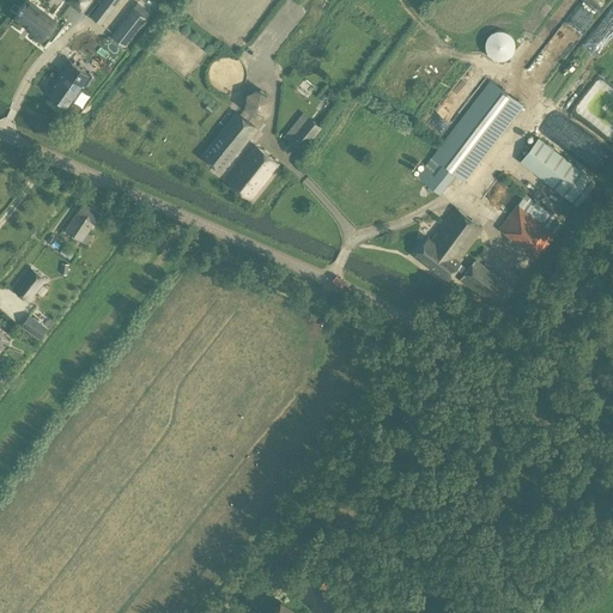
[(20,10),(14,17),(43,40),(56,23),(28,0),(23,7),(22,6),(19,10),(20,10)]
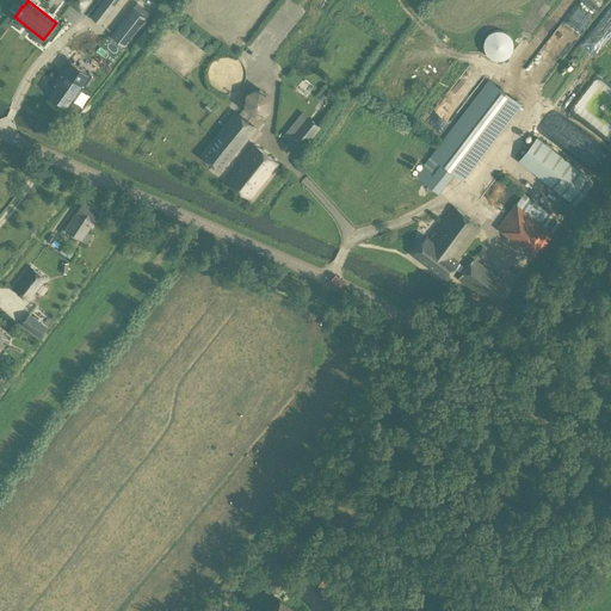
[(103,0),(91,17),(102,25),(119,0),(103,0)]
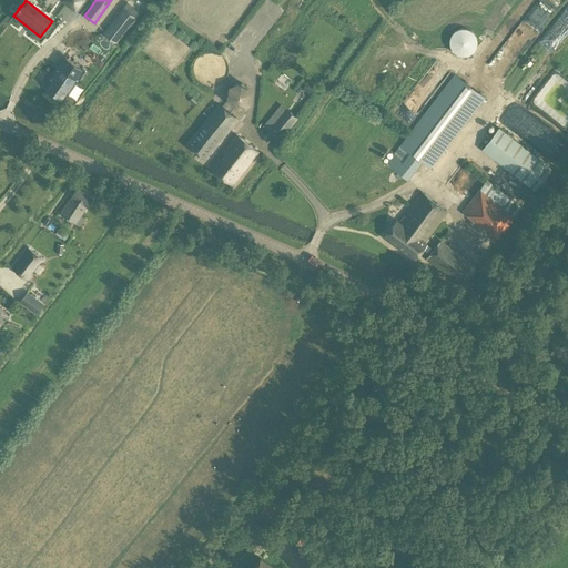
[(123,7),(103,32),(117,43),(137,17),(140,12),(128,2),(124,7),(123,7)]
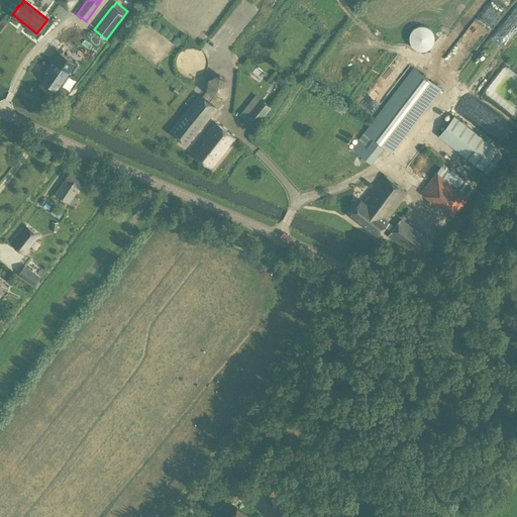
[(410,41),(410,42),(410,43),(411,44),(411,45),(412,45),(413,46),(413,47),(414,48),(415,48),(416,49),(417,49),(418,50),(419,50),(421,50),(422,50),(425,50),(426,50),(427,49),(428,49),(428,48),(429,48),(430,47),(431,46),(432,45),(433,44),(433,43),(434,42),(434,41),(434,40),(434,38),(434,37),(434,36),(434,35),(434,34),(433,33),(433,32),(432,31),(432,30),(431,30),(430,29),(429,28),(429,27),(427,26),(425,26),(422,26),(421,26),(419,26),(417,26),(415,27),(414,28),(413,29),(413,30),(412,30),(411,31),(411,32),(410,33),(410,34),(410,35),(410,36),(409,37),(409,38),(410,40),(410,41)]
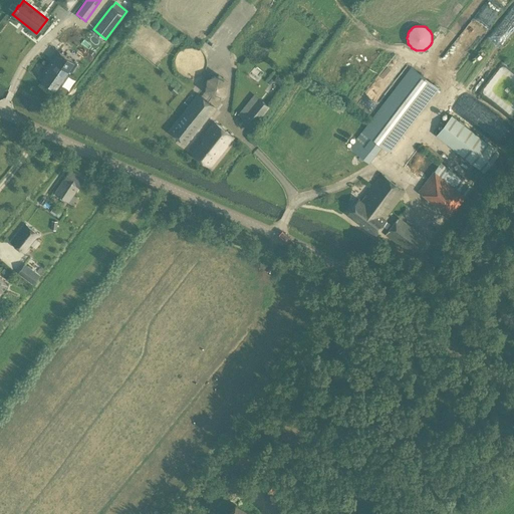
[(76,63),(59,51),(46,68),(40,63),(41,61),(36,57),(28,68),(34,73),(35,75),(37,76),(39,76),(58,89),(76,63)]
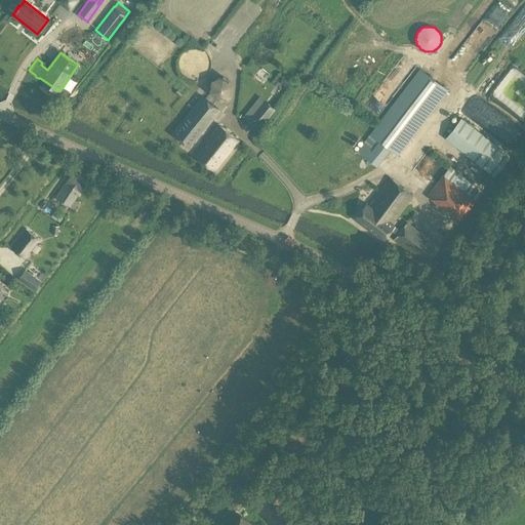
[(377,166),(390,150),(397,156),(448,89),(421,69),(358,152),(377,166)]
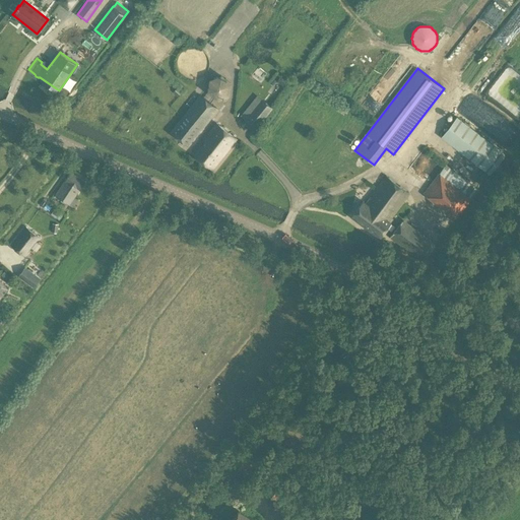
[(217,99),(229,94),(231,82),(221,75),(210,79),(208,90),(217,99)]
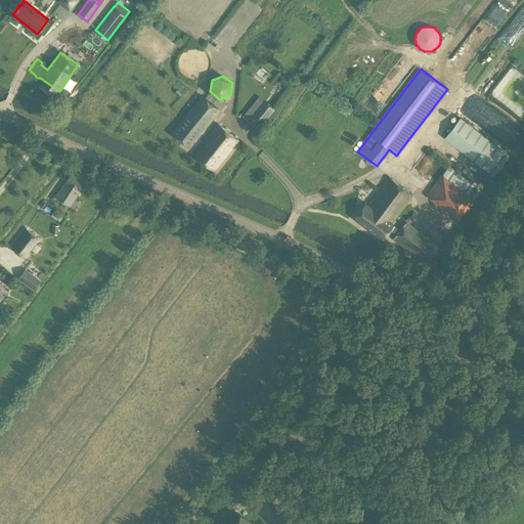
[(219,108),(202,95),(172,132),(189,146),(219,108)]
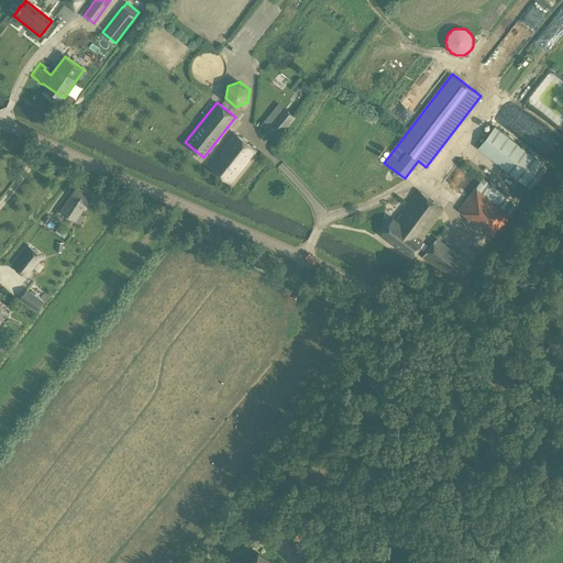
[(283,107),(266,129),(278,138),(295,117),(283,107)]
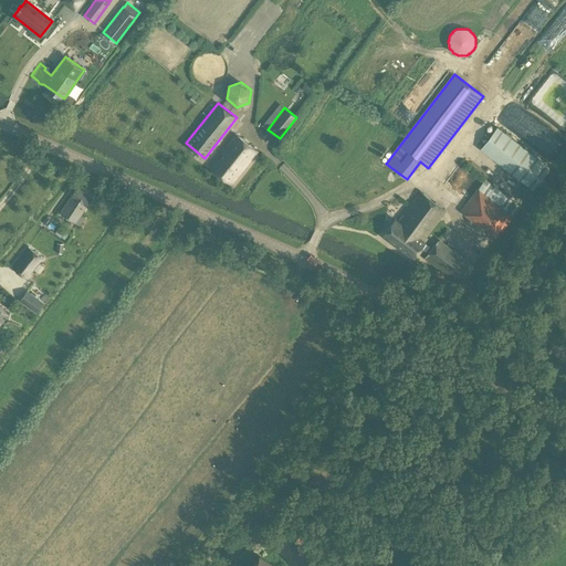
[(258,150),(237,133),(209,167),(231,184),(258,150)]
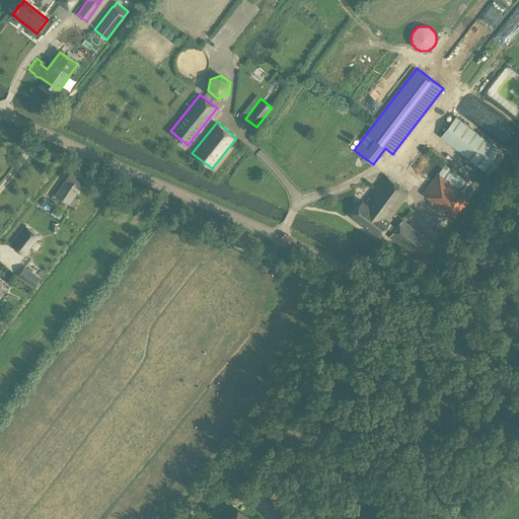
[(464,155),(490,174),(505,154),(480,135),(464,155)]
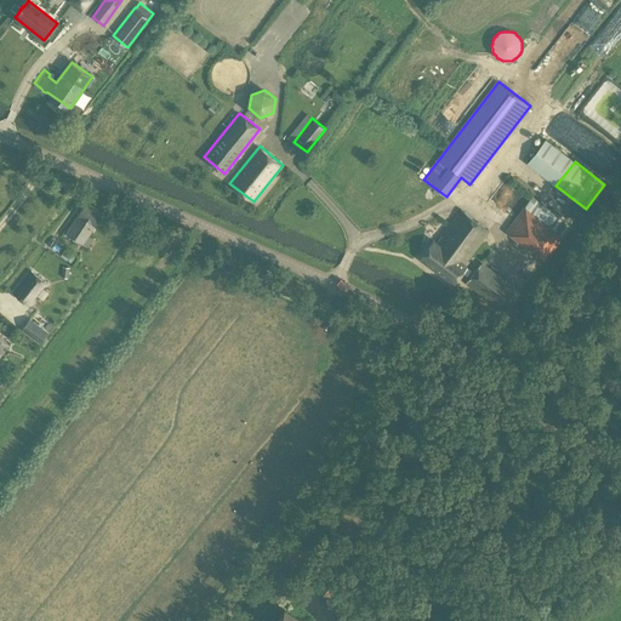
[(525,206),(525,205),(506,231),(545,262),(564,237),(563,235),(570,226),(533,197),(525,206)]
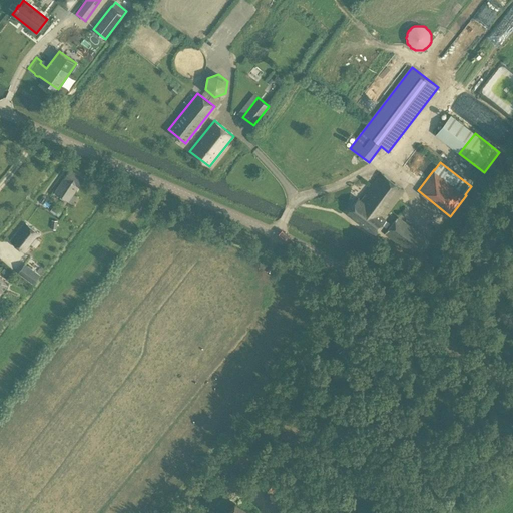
[(70,169),(55,192),(69,201),(84,178),(70,169)]
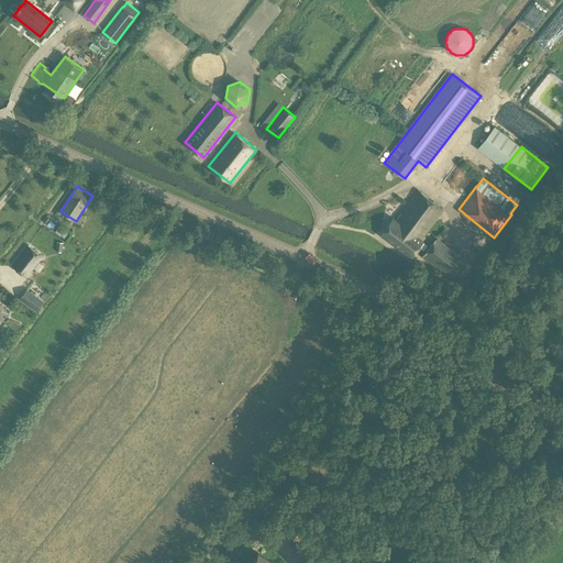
[(395,219),(394,218),(381,234),(411,257),(423,240),(422,239),(443,209),(418,189),(395,219)]
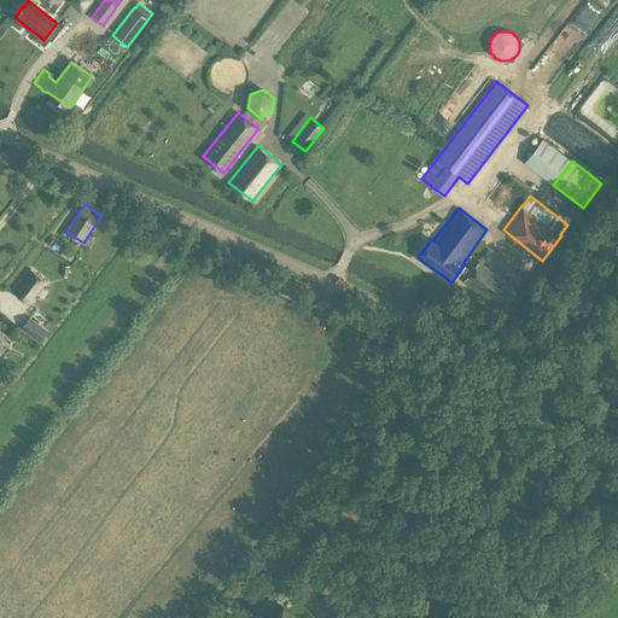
[(479,260),(466,280),(503,305),(517,285),(479,260)]
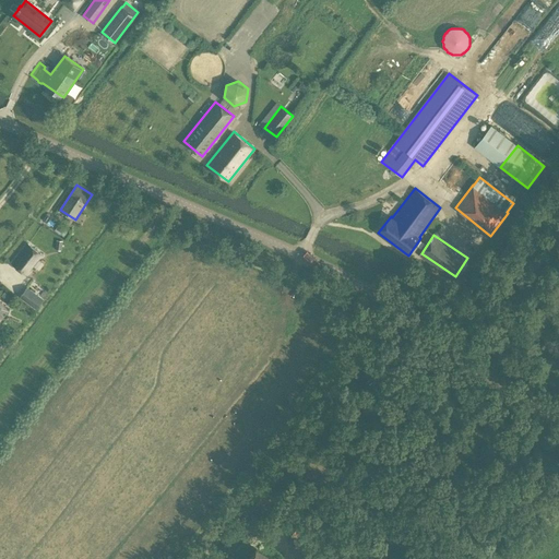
[(27,275),(44,256),(28,244),(12,263),(27,275)]
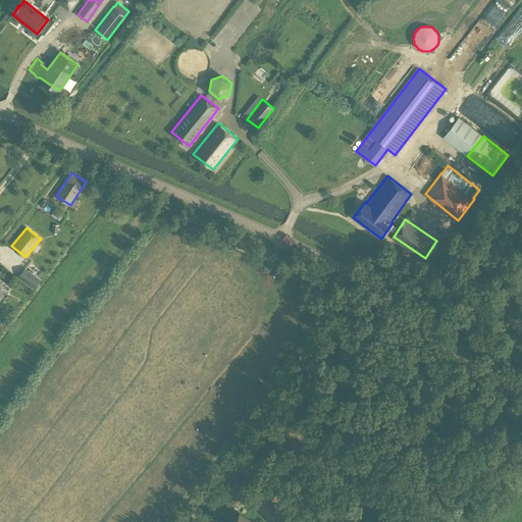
[(34,289),(41,279),(25,268),(18,277),(34,289)]
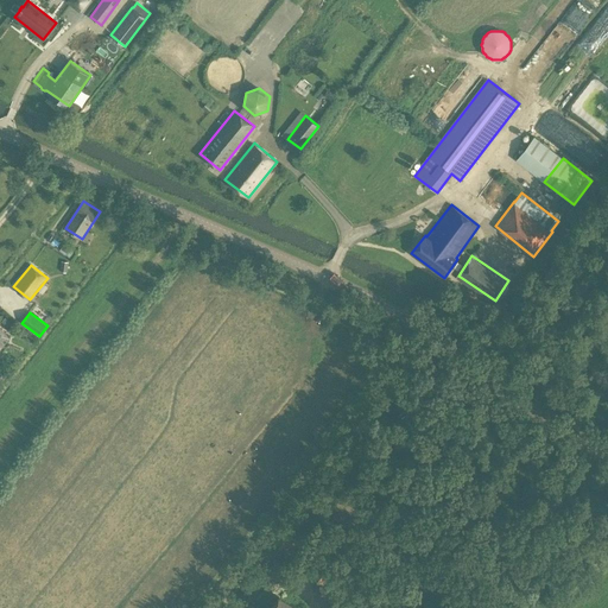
[(0,349),(10,337),(0,329),(0,349)]
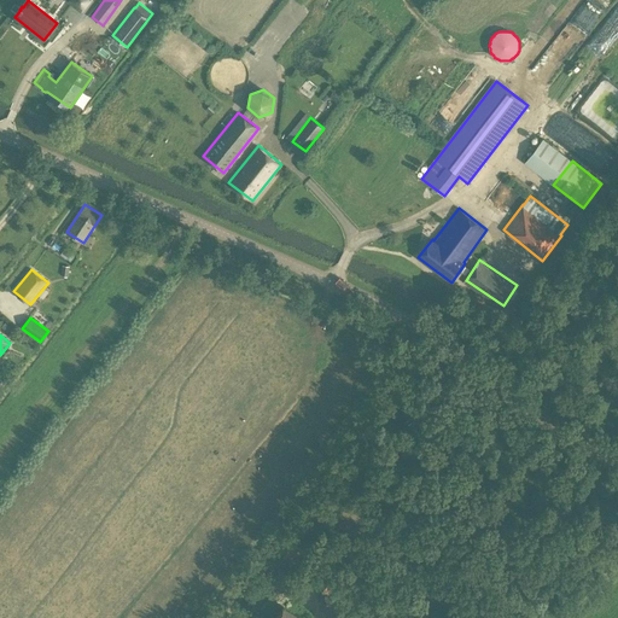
[(320,577),(316,582),(328,592),(333,587),(336,583),(322,573),(320,577)]
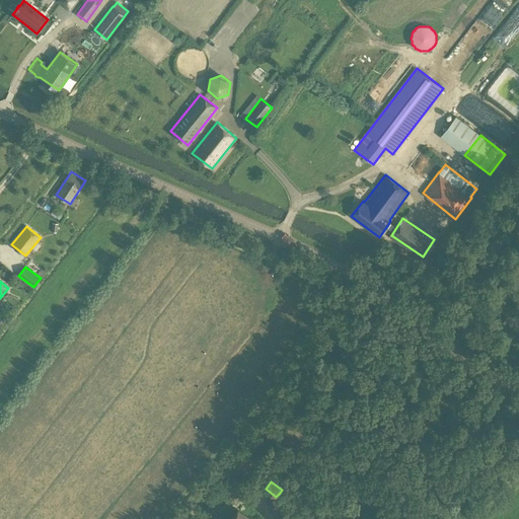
[(250,518),(237,510),(230,518),(250,518)]
